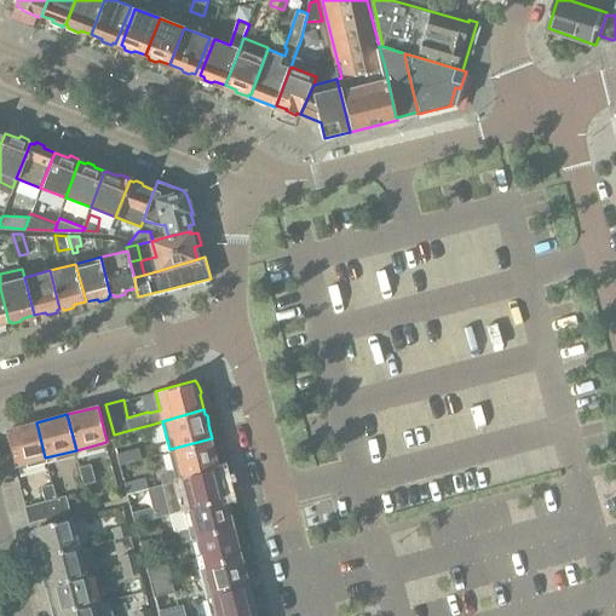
[(45,458),(36,422),(6,431),(16,466),(45,458)]
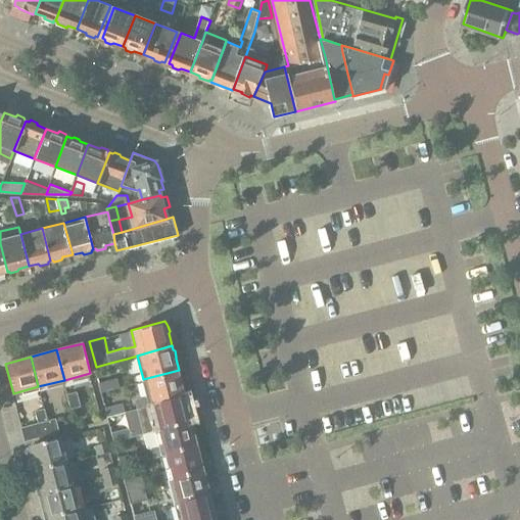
[(150,404),(185,394),(182,383),(183,381),(181,376),(180,374),(179,370),(143,379),(147,394),(136,397),(139,408),(150,405),(150,404)]
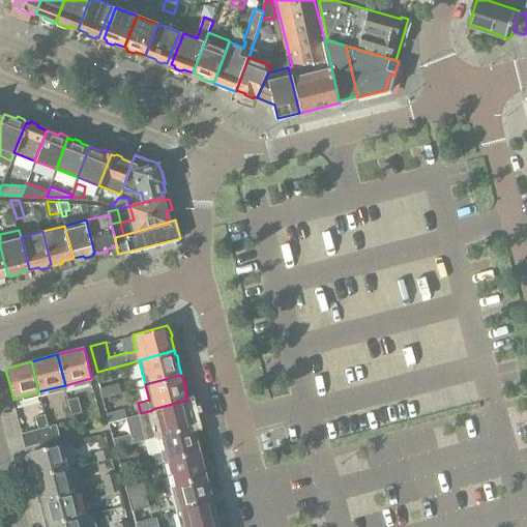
[(101,387),(104,397),(121,392),(119,383),(101,387)]
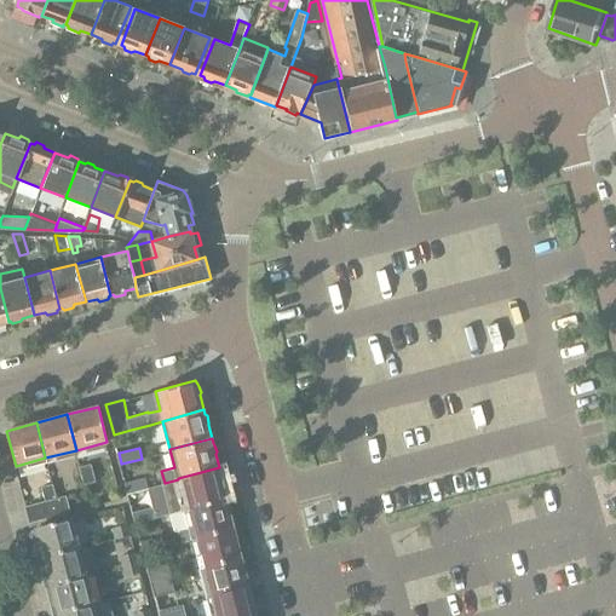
[(97,479),(93,461),(81,465),(86,482),(97,479)]
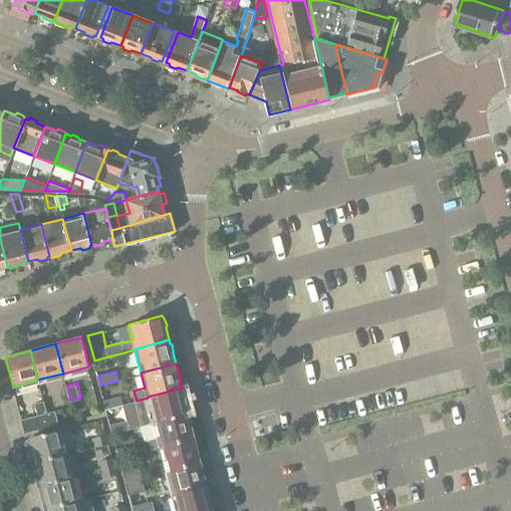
[(143,424),(154,421),(154,422),(188,413),(185,401),(186,399),(184,393),(183,392),(182,388),(148,397),(148,398),(137,401),(143,424)]
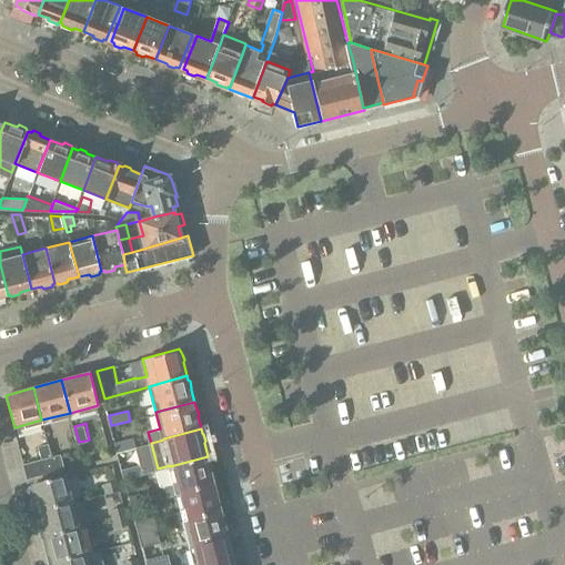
[(115,442),(118,452),(138,447),(135,437),(115,442)]
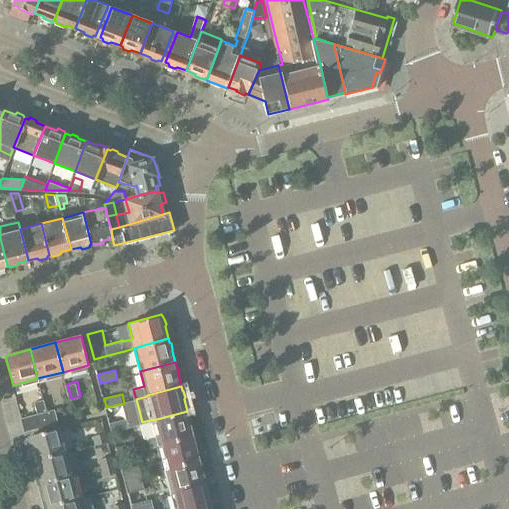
[(22,417),(25,431),(50,424),(47,411),(43,398),(34,401),(37,413),(22,417)]
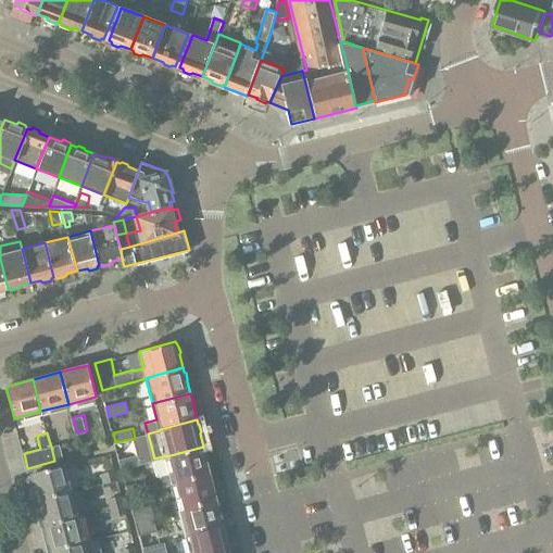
[(51,447),(54,461),(64,459),(60,444),(51,447)]
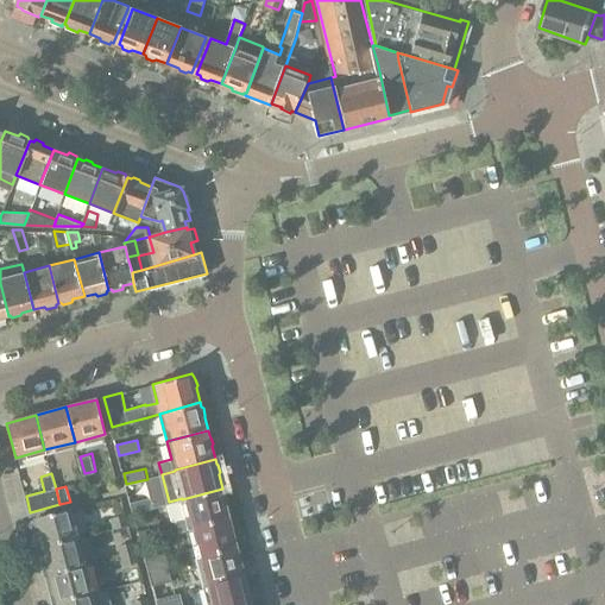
[(180,530),(189,528),(229,518),(226,504),(227,500),(226,495),(224,493),(222,489),(182,499),(182,498),(169,502),(174,520),(176,518),(180,530)]
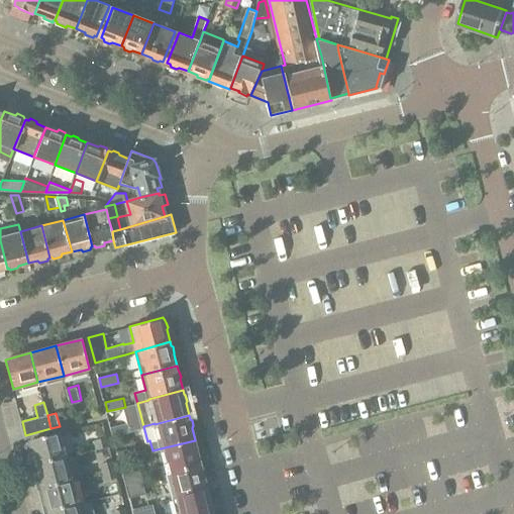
[(112,427),(114,436),(131,431),(129,422),(112,427)]
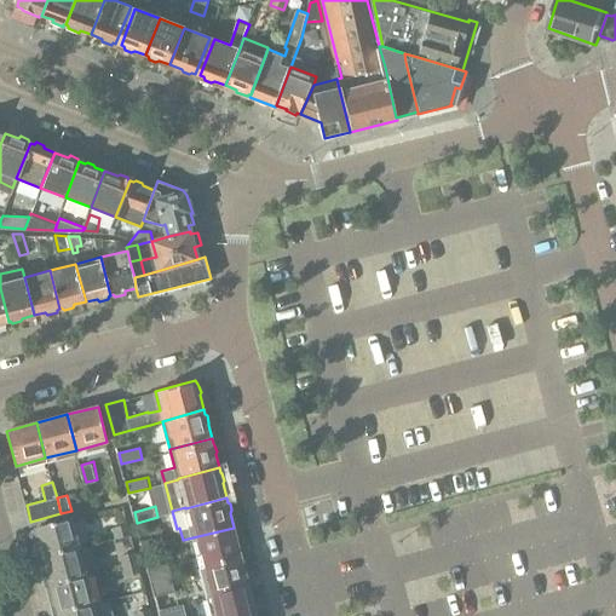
[(42,557),(79,547),(72,519),(35,529),(36,531),(33,533),(38,548),(40,548),(42,557)]
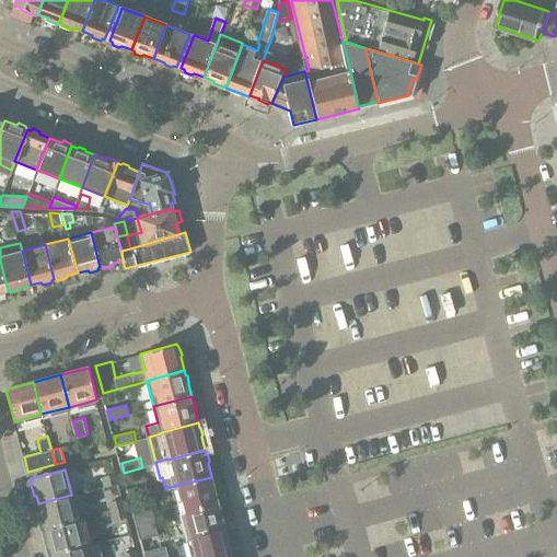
[(119,482),(117,474),(103,477),(105,486),(119,482)]
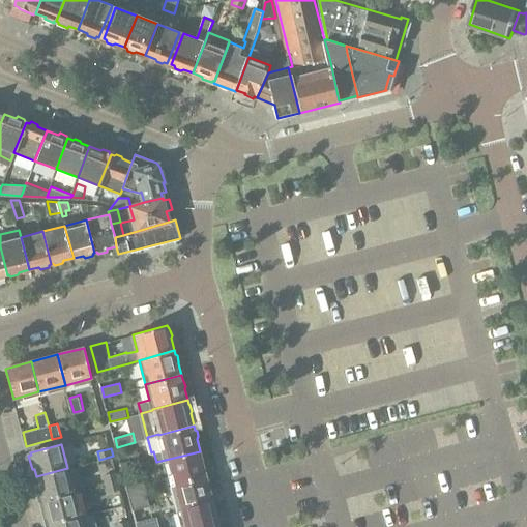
[(162,488),(171,485),(207,476),(204,464),(204,461),(203,456),(201,455),(200,451),(165,460),(169,475),(159,478),(162,488)]
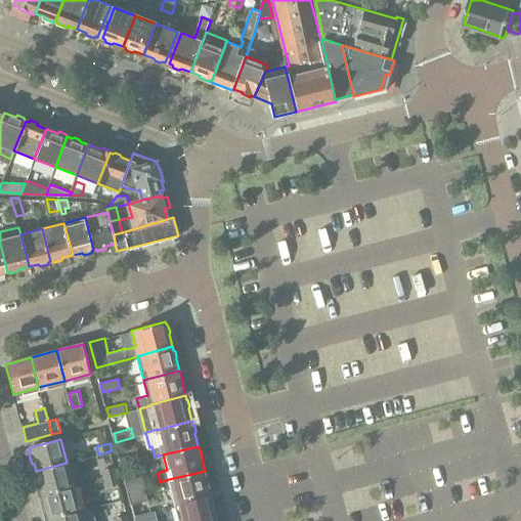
[(120,458),(122,466),(139,462),(137,453),(120,458)]
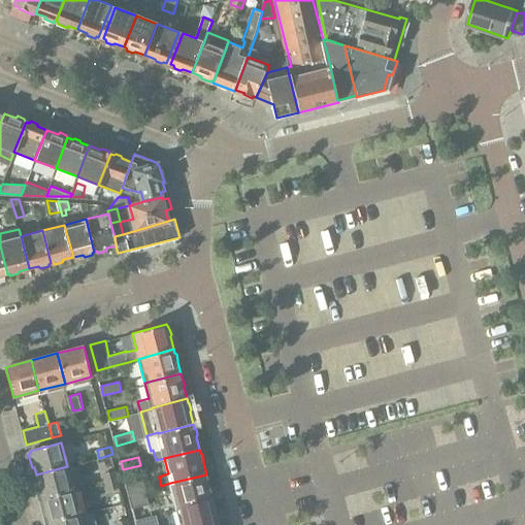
[(40,491),(42,498),(74,490),(67,466),(36,474),(37,478),(35,478),(38,492),(40,491)]
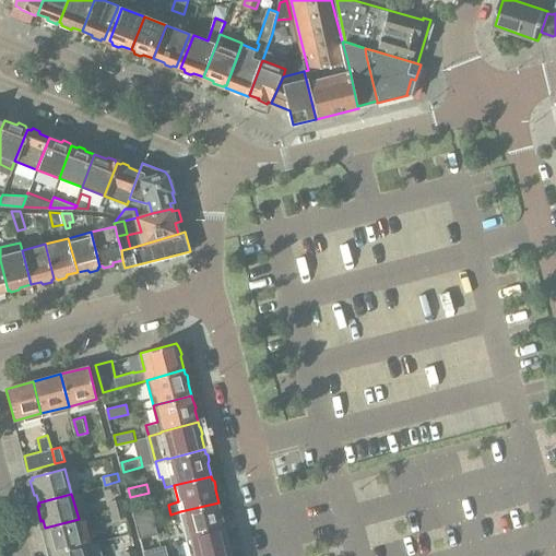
[(123,497),(110,501),(113,510),(126,506),(123,497)]
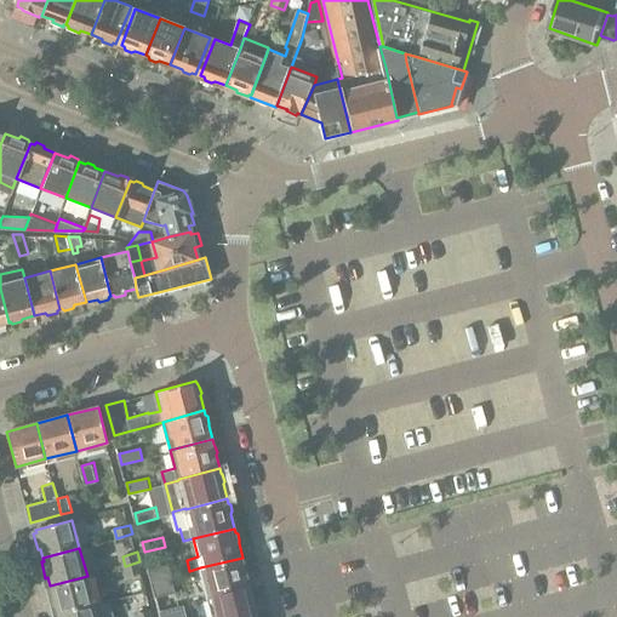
[(200,567),(209,598),(250,587),(246,573),(247,569),(245,561),(243,560),(243,558),(200,567)]
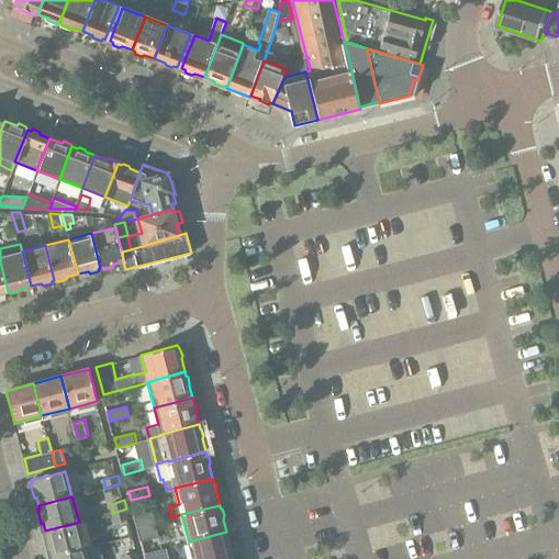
[(126,509),(113,513),(115,522),(129,518),(126,509)]
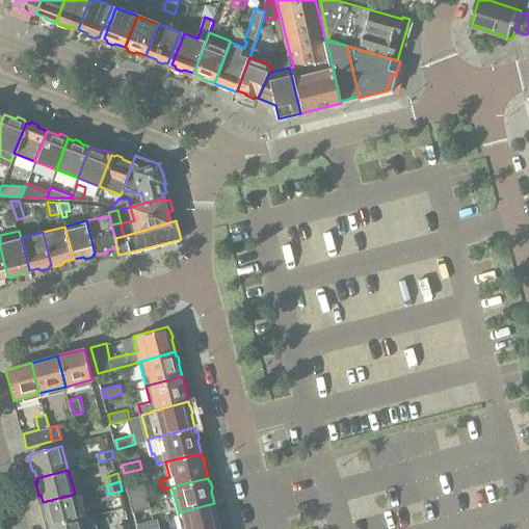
[(129,490),(131,499),(149,494),(147,485),(129,490)]
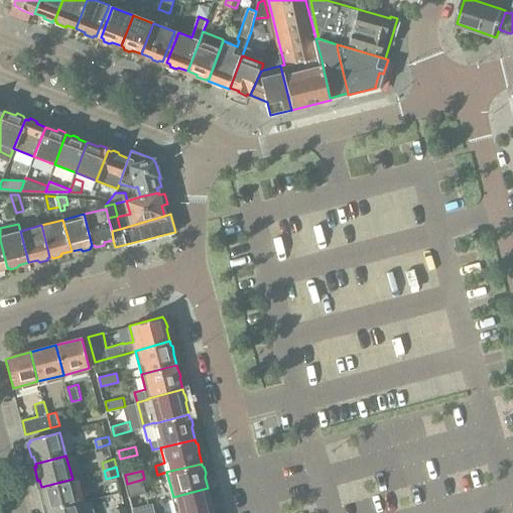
[(45,511),(79,502),(73,479),(41,487),(43,494),(41,495),(45,511)]
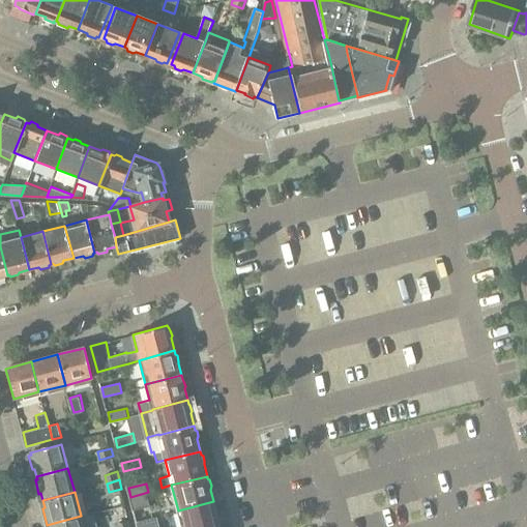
[(148,492),(130,497),(133,507),(151,503),(148,492)]
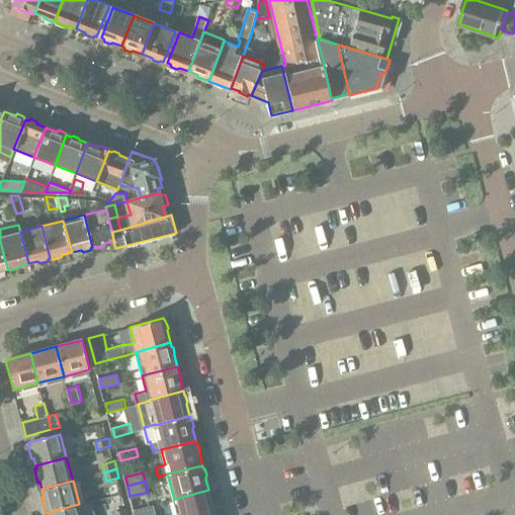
[(174,499),(178,514),(212,514),(215,514),(211,502),(212,499),(210,494),(208,493),(208,490),(174,499)]
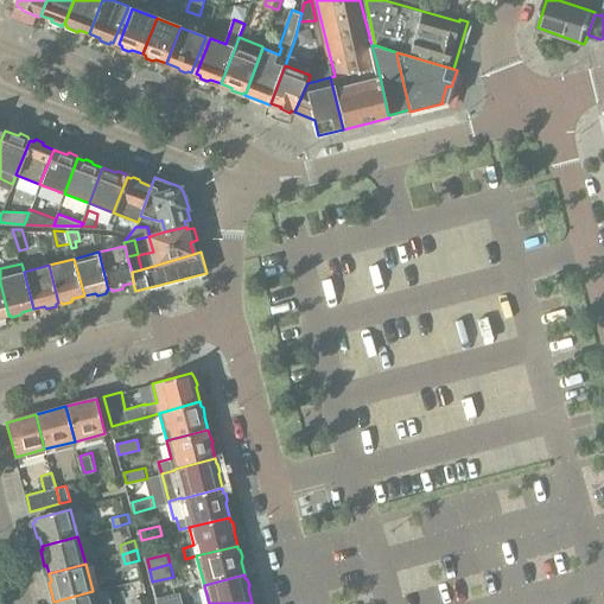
[(95,603),(93,591),(53,602),(53,603),(95,603)]
